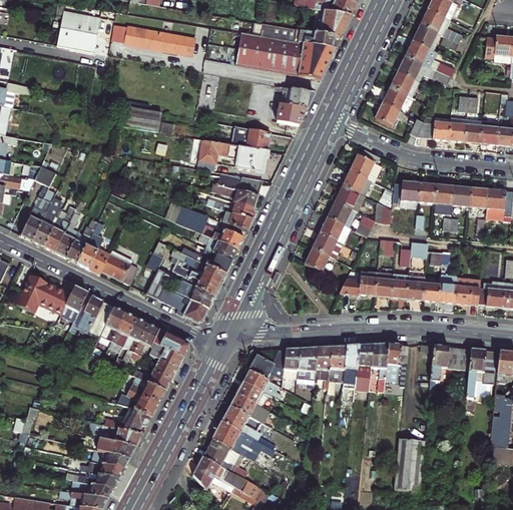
[(295,0),(294,3),(324,9),(352,15),(354,10),(357,4),(347,0),(315,0),(295,0)]
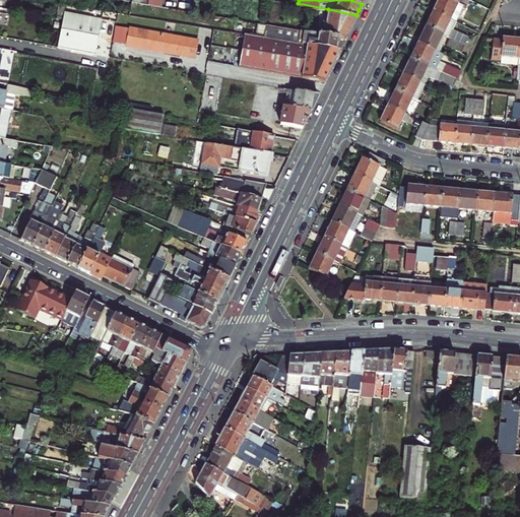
[(436,0),(433,6),(457,17),(463,3),(462,2),(463,0),(436,0)]
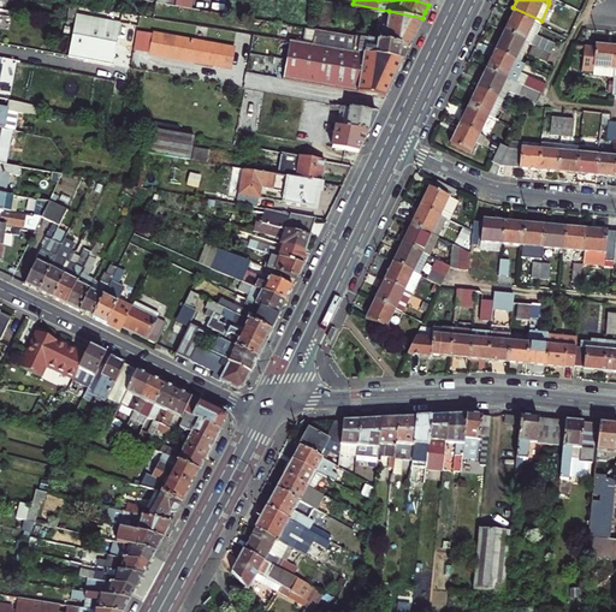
[(71,3),(67,18),(75,19),(76,13),(76,12),(77,4),(71,3)]
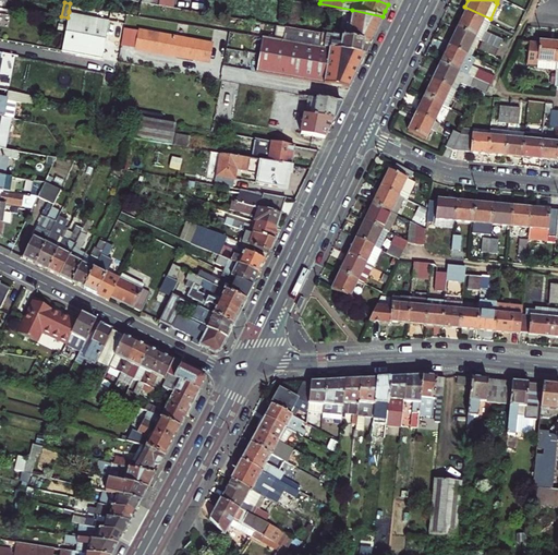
[(501,36),(486,28),(490,19),(464,7),(460,15),(457,24),(480,35),(485,37),(498,44),(501,36)]
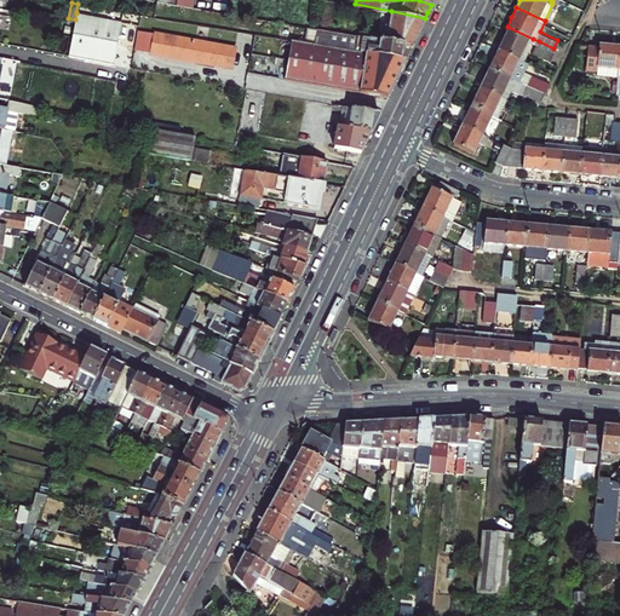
[(372,32),(371,38),(391,40),(405,42),(413,45),(419,32),(425,18),(391,11),(389,26),(379,23),(377,33),(372,32)]
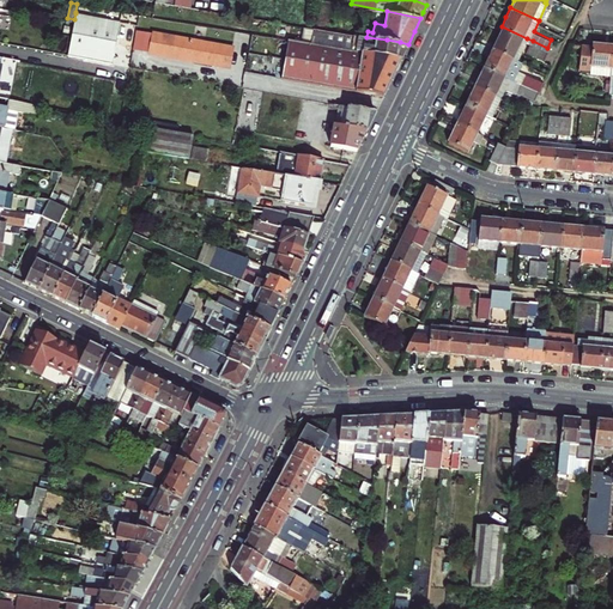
[(76,13),(74,19),(71,36),(68,53),(111,61),(116,41),(120,20),(76,13)]
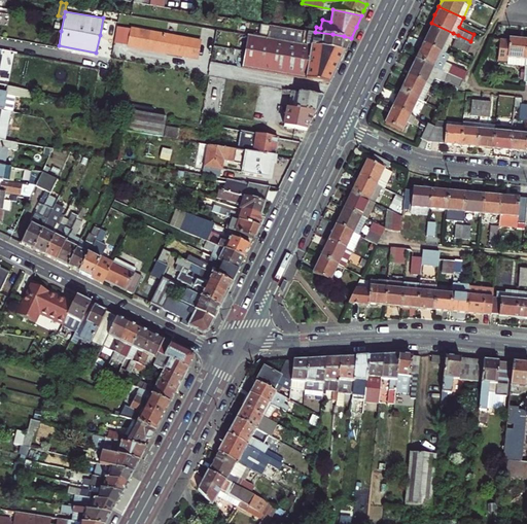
[(262,23),(259,36),(341,49),(342,42),(344,36),(332,34),(315,32),(270,24),(262,23)]
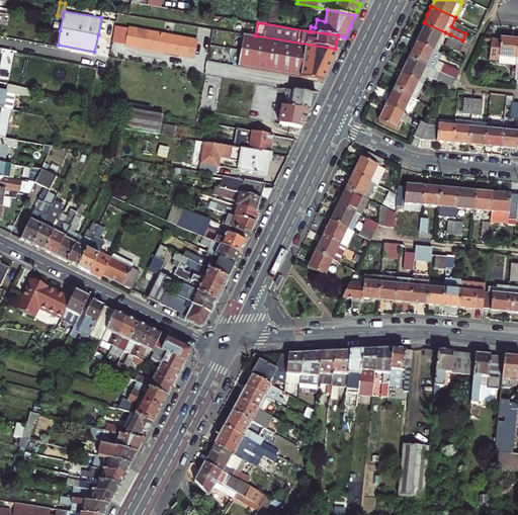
[(445,32),(424,22),(420,30),(416,38),(437,49),(445,32)]
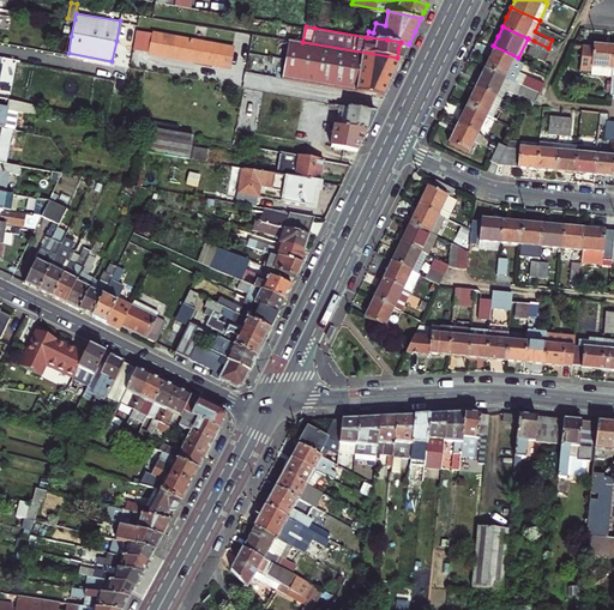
[(232,47),(155,31),(151,50),(228,66),(232,47)]
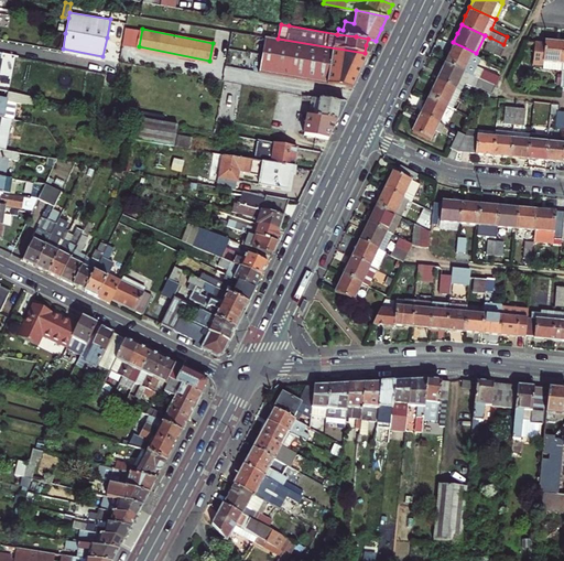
[(546,61),(545,65),(563,66),(563,36),(556,36),(549,35),(549,39),(538,38),(537,60),(546,61)]
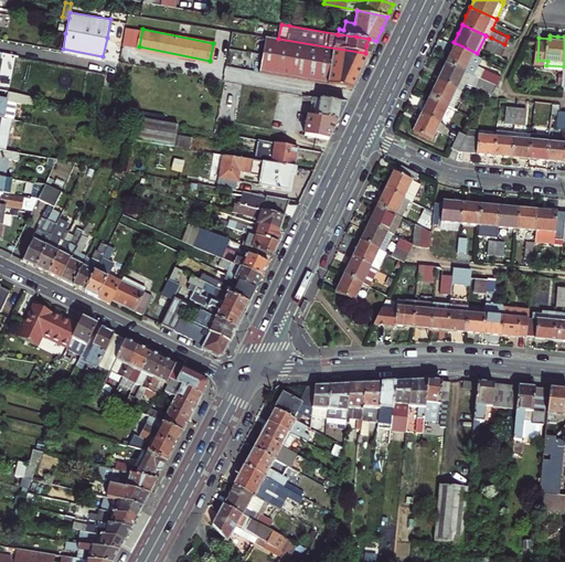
[(265,36),(259,72),(260,72),(353,87),(361,72),(369,56),(370,53),(365,53),(278,39),(272,38),(265,36)]
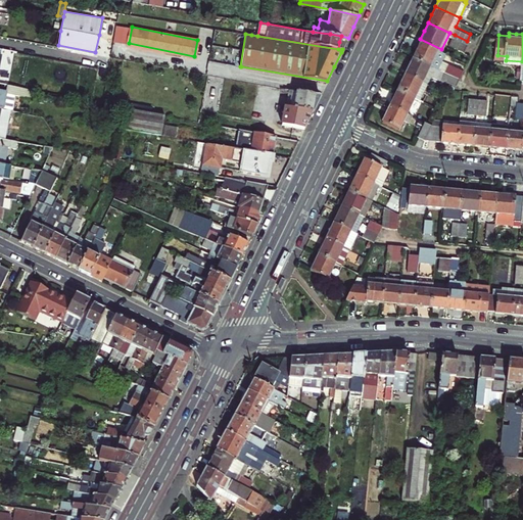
[(449,44),(462,50),(467,41),(455,35),(449,44)]
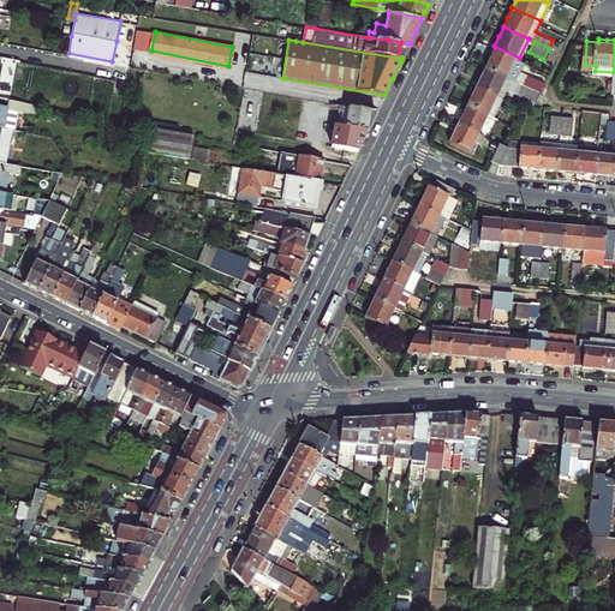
[(485,64),(531,85),(541,89),(544,82),(519,70),(524,59),(519,58),(494,46),(490,54),(485,64)]
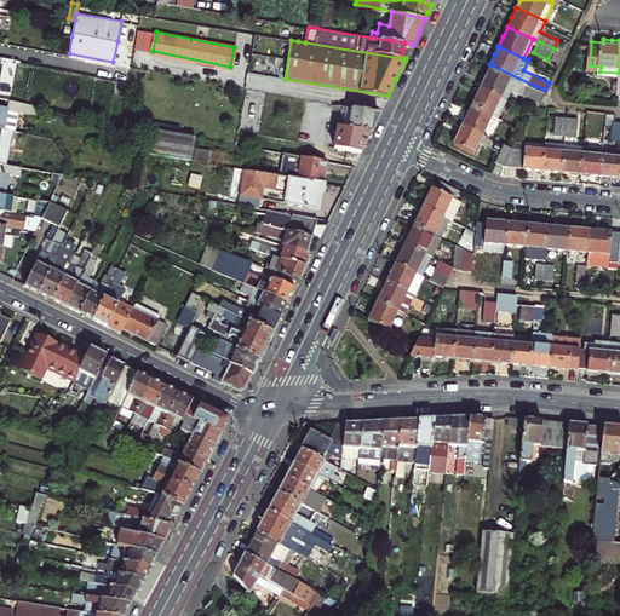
[(535,86),(489,64),(486,74),(481,84),(507,96),(511,88),(530,97),(535,86)]
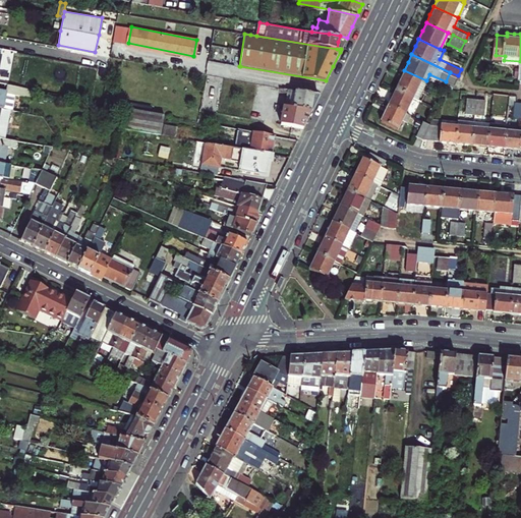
[(426,80),(404,70),(400,77),(397,85),(414,94),(418,96),(419,96),(426,80)]
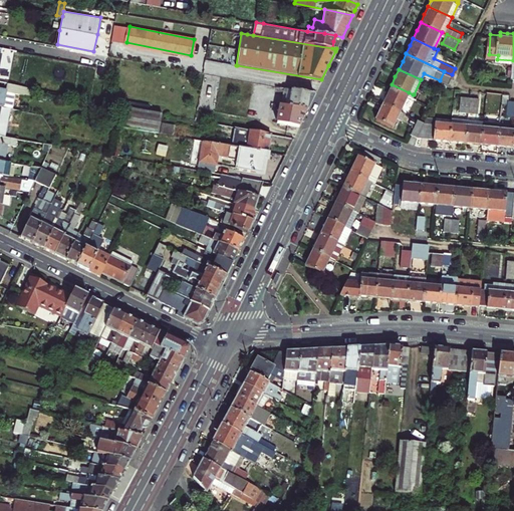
[(32,87),(7,82),(6,89),(0,88),(0,104),(7,106),(12,107),(15,91),(30,94),(32,87)]
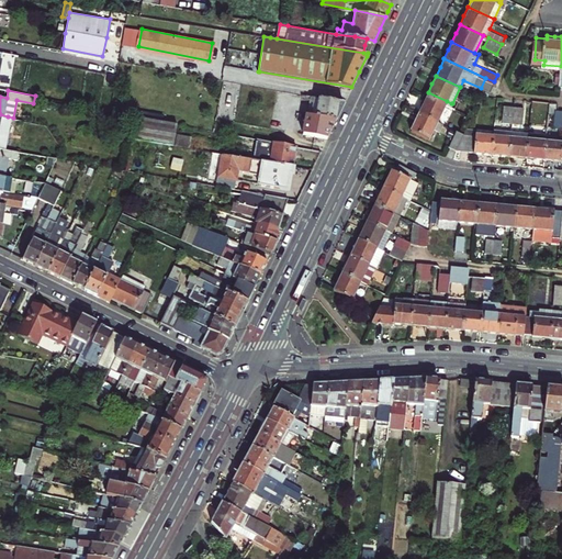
[(447,101),(428,92),(424,100),(420,109),(439,118),(447,101)]
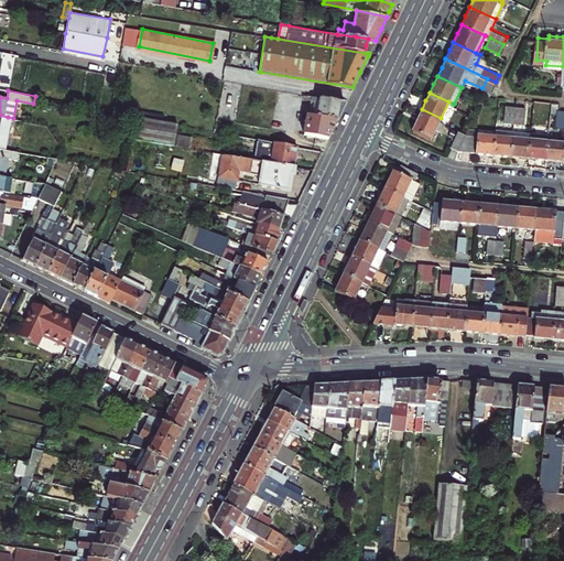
[(345,103),(310,96),(308,101),(312,103),(310,115),(337,120),(342,111),(345,103)]
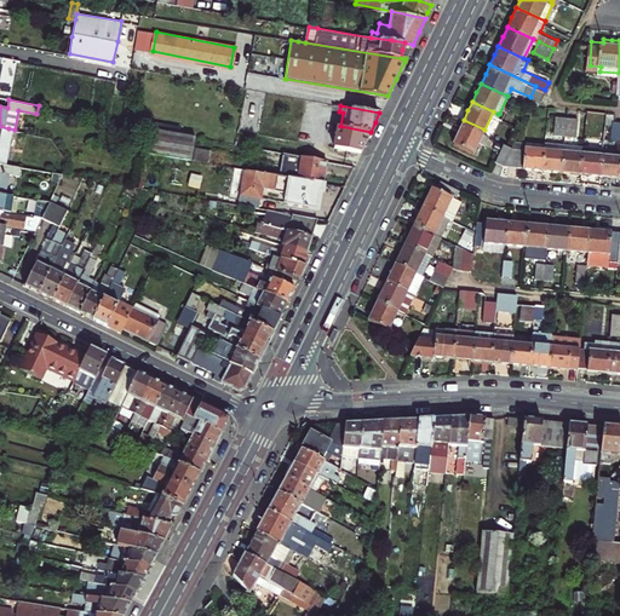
[(489,133),(498,114),(493,111),(484,130),(489,133)]
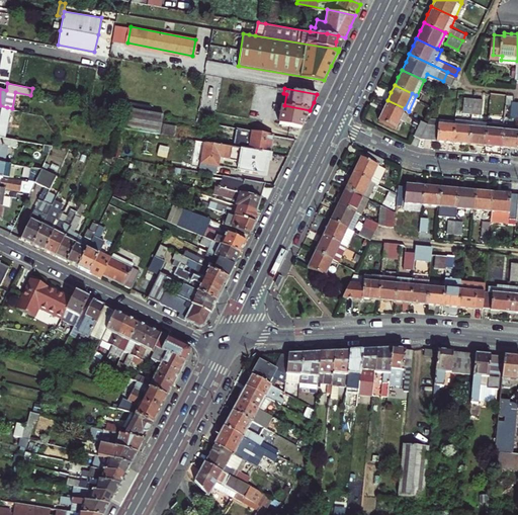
[(475,109),(477,94),(465,93),(463,108),(475,109)]
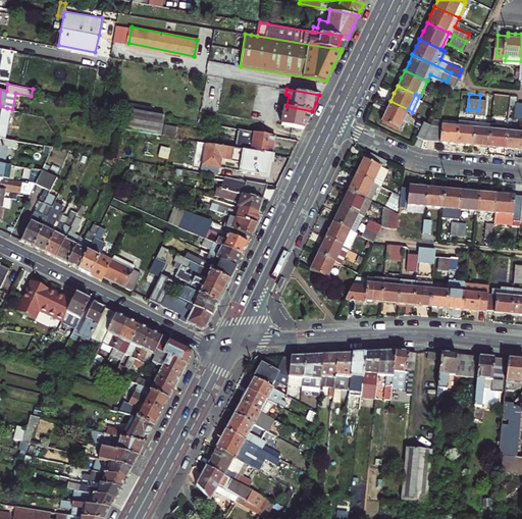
[(488,96),(480,95),(478,110),(487,110),(488,96)]
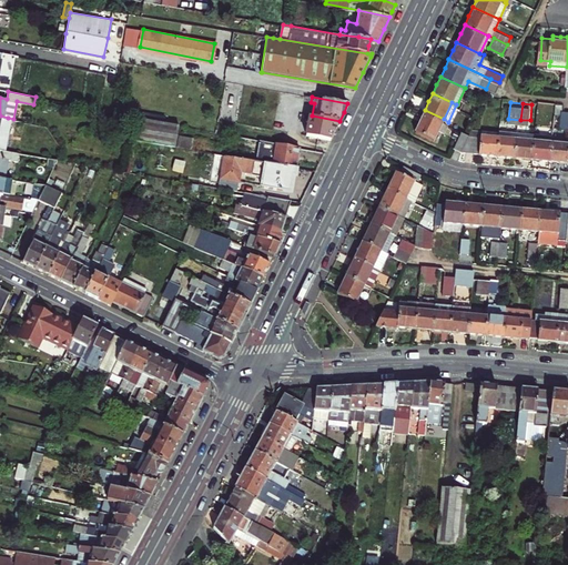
[(439,128),(444,119),(425,110),(421,119),(416,128),(435,137),(439,128)]
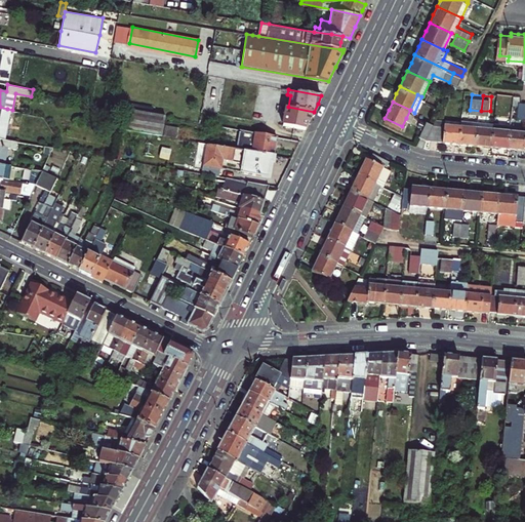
[(125,107),(114,105),(112,112),(124,114),(125,108),(125,107)]
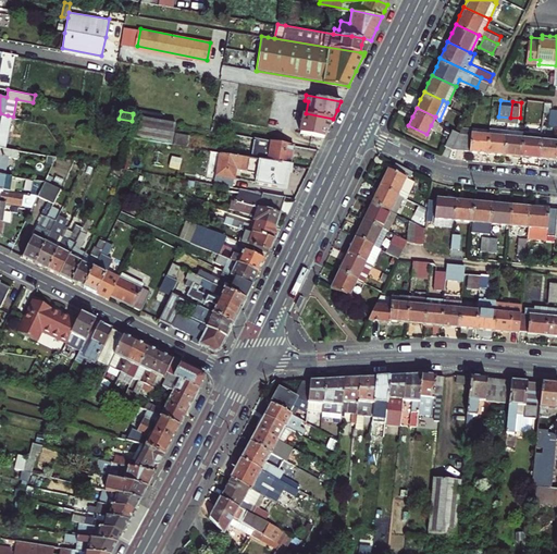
[(324,136),(333,119),(306,113),(304,112),(300,132),(324,136)]
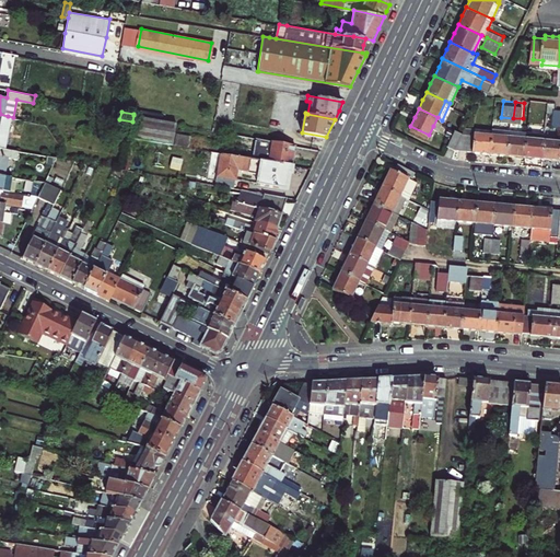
[(0,146),(14,149),(15,144),(6,142),(6,137),(3,136),(8,116),(0,114),(0,146)]
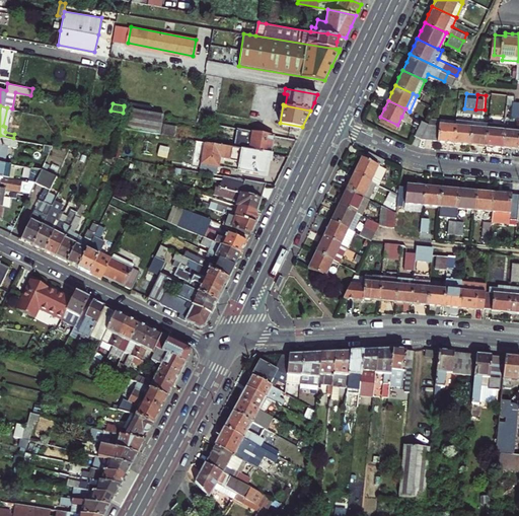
[(123,113),(121,126),(160,133),(163,113),(124,106),(123,113)]
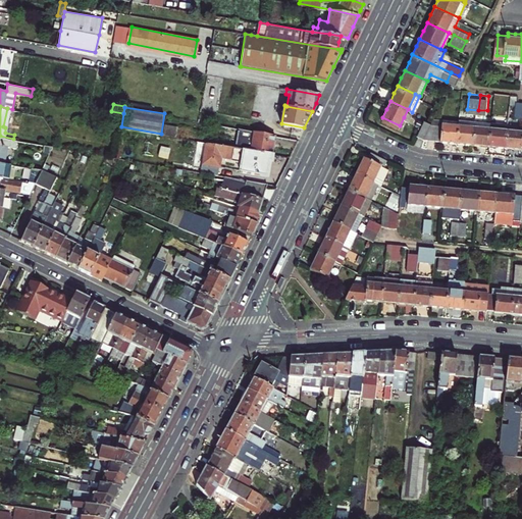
[(409,119),(412,112),(408,109),(404,117),(409,119)]
